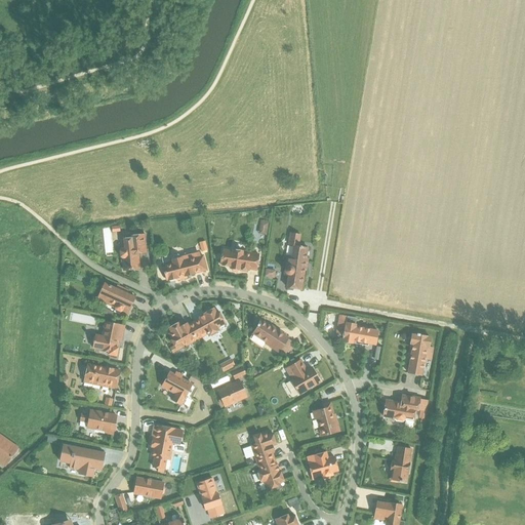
[(258,233),(266,235),(268,220),(260,219),(258,233)]
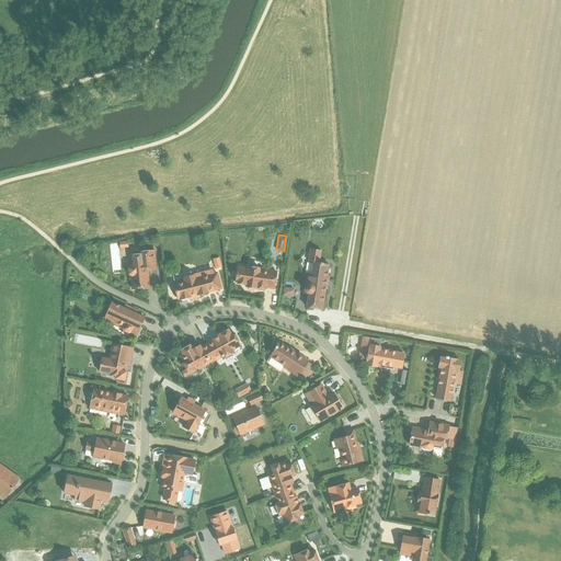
[(307,273),(304,295),(308,295),(306,307),(321,310),(329,265),(319,263),(321,250),(309,249),(307,262),(313,262),(311,274),(307,273)]
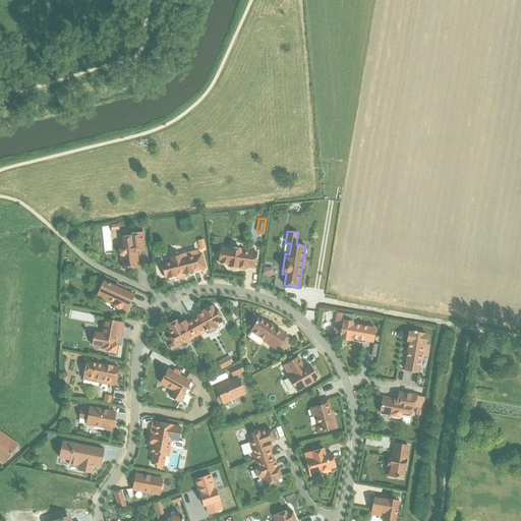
[(119,255),(121,257),(122,269),(137,267),(135,251),(145,250),(142,232),(130,234),(130,236),(123,236),(124,245),(120,245),(120,246),(118,249),(119,255)]
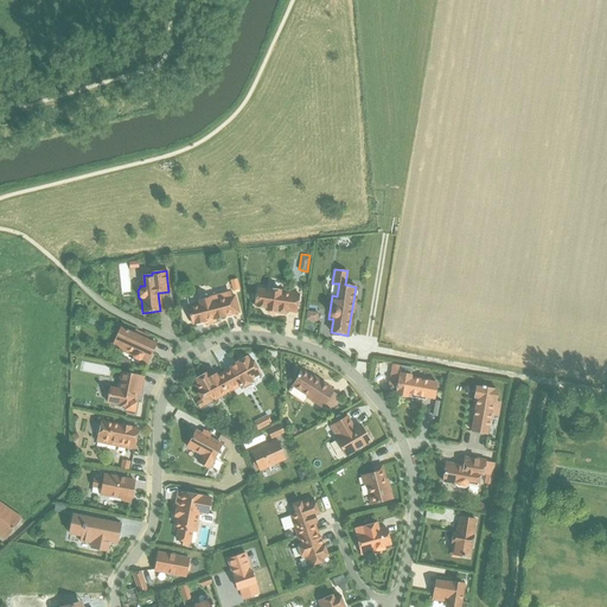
[(296,312),(299,294),(280,292),(280,291),(269,288),(269,291),(256,288),(254,306),(256,306),(256,307),(266,308),(266,311),(267,311),(268,313),(273,313),(275,312),(276,312),(276,311),(287,313),(287,311),(296,312)]
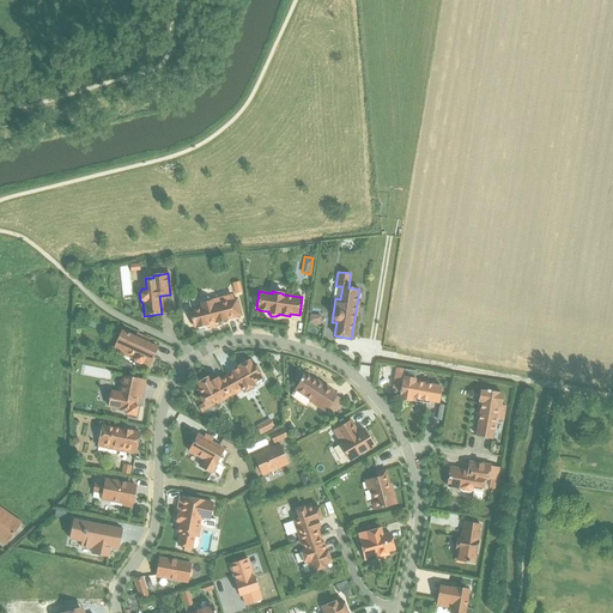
[(201,308),(189,310),(194,327),(196,326),(196,327),(206,325),(206,327),(217,325),(217,322),(226,320),(226,319),(241,315),(236,298),(230,301),(229,296),(211,301),(211,299),(207,297),(202,298),(200,302),(201,308)]
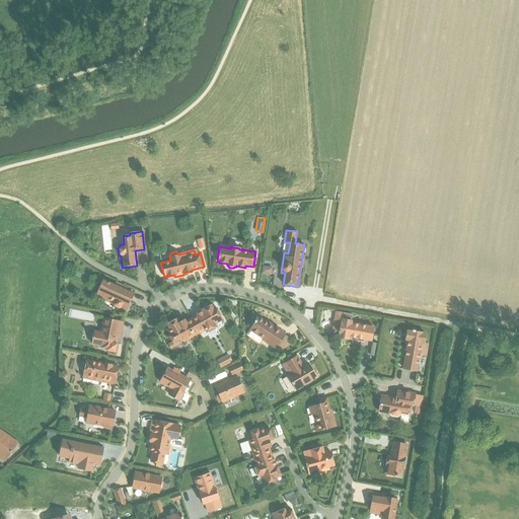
[(263,266),(262,274),(271,275),(272,268),(263,266)]
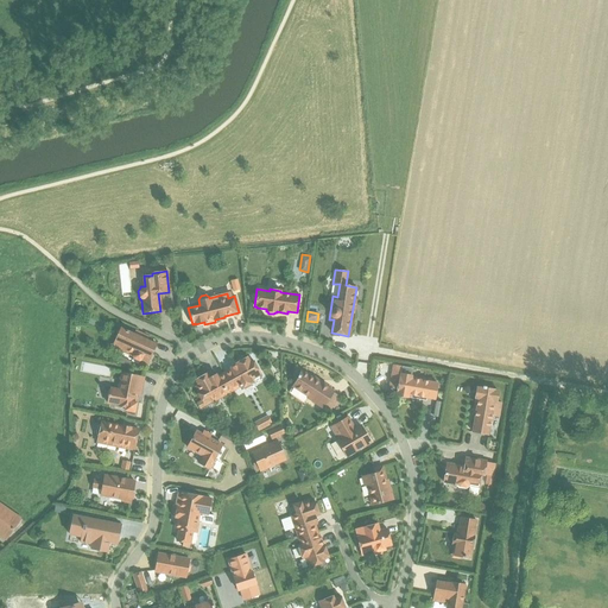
[(115,339),(114,341),(125,346),(121,350),(133,356),(132,358),(140,361),(147,363),(156,344),(120,328),(120,330),(116,331),(114,336),(115,339)]
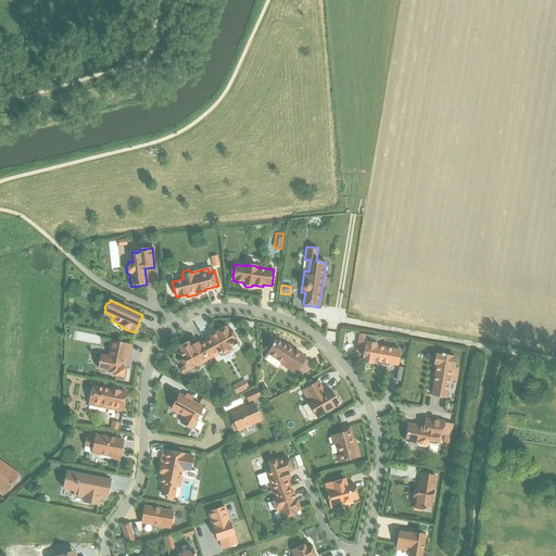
[(210,338),(204,341),(213,356),(219,353),(220,356),(231,350),(229,348),(239,342),(232,330),(229,332),(226,326),(215,332),(216,333),(210,337),(210,338)]
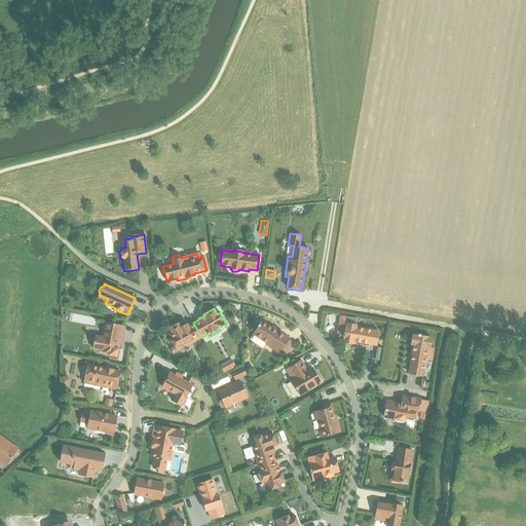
[(339,314),(335,336),(342,337),(343,338),(343,339),(344,339),(343,342),(354,344),(355,341),(376,345),(378,332),(368,330),(368,328),(358,326),(346,324),(347,316),(339,314)]
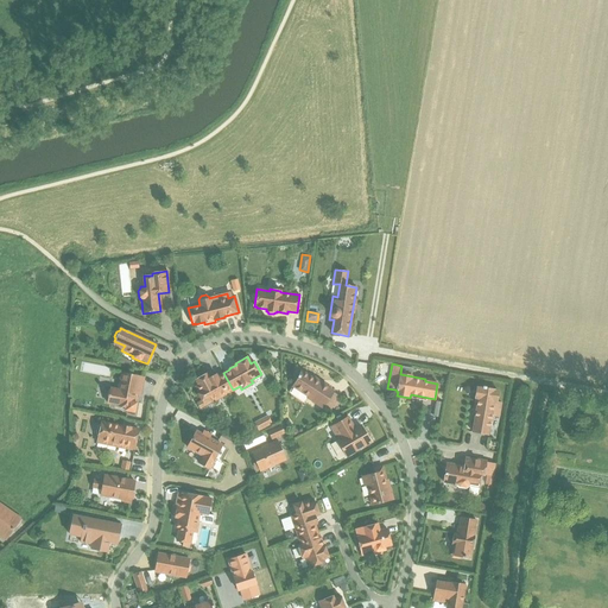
[(333,391),(302,371),(295,380),(296,381),(292,386),(308,397),(308,398),(322,407),(333,391)]
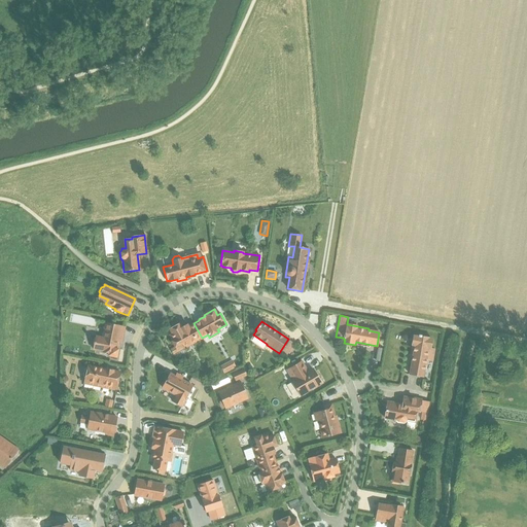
[(108,355),(116,357),(118,349),(116,349),(119,335),(123,335),(125,326),(107,323),(105,330),(104,329),(102,338),(96,337),(93,349),(101,351),(101,352),(108,353),(108,355)]
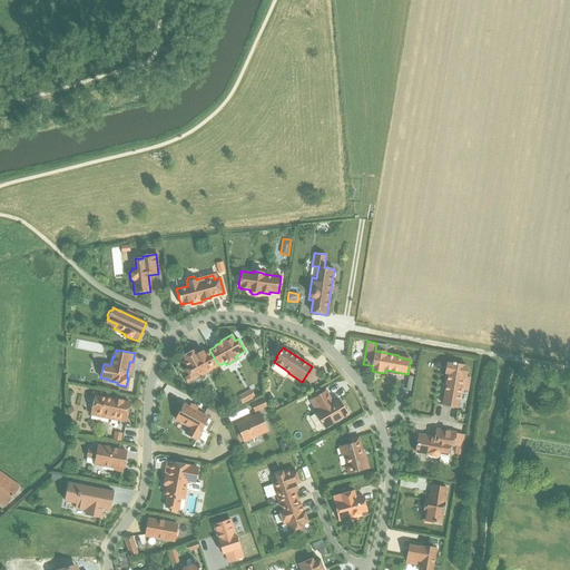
[(194,350),(183,355),(186,361),(183,362),(186,369),(186,370),(189,376),(196,372),(199,376),(218,365),(209,350),(204,353),(203,351),(196,354),(194,350)]
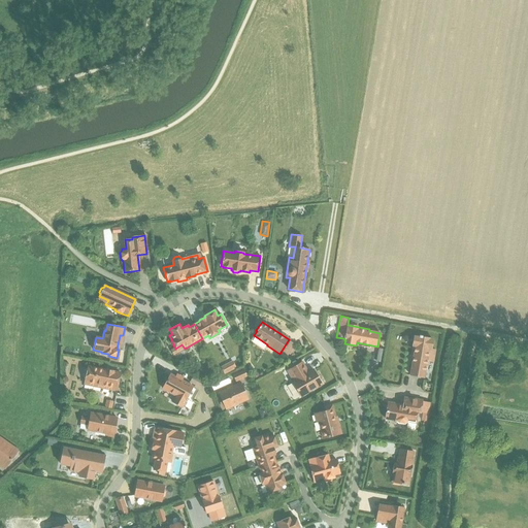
[(415,349),(409,375),(424,377),(426,360),(430,361),(434,361),(435,350),(432,350),(433,339),(430,338),(422,337),(422,335),(419,335),(419,336),(417,336),(414,336),(411,348),(415,349)]
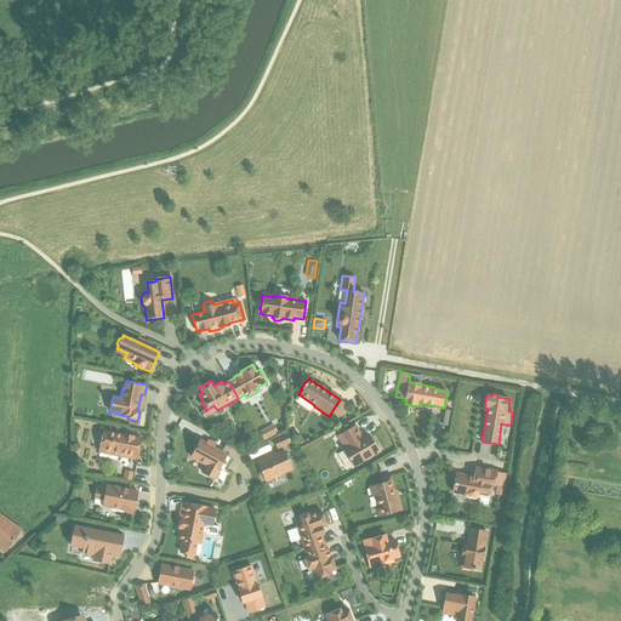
[(263,440),(278,433),(273,425),(258,432),(263,440)]
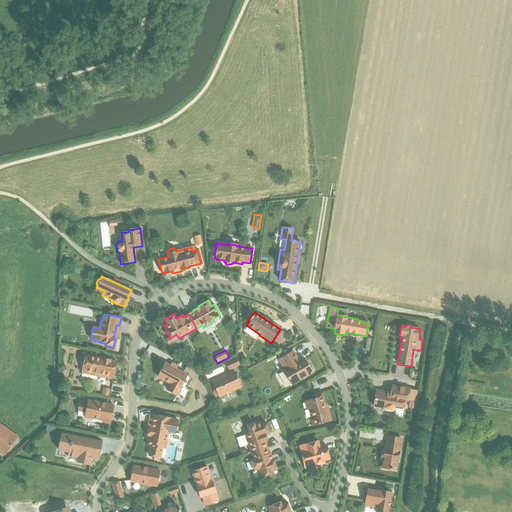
[(284,370),(293,383),(313,371),(305,357),(299,361),(293,351),(279,359),(285,369),(284,370)]
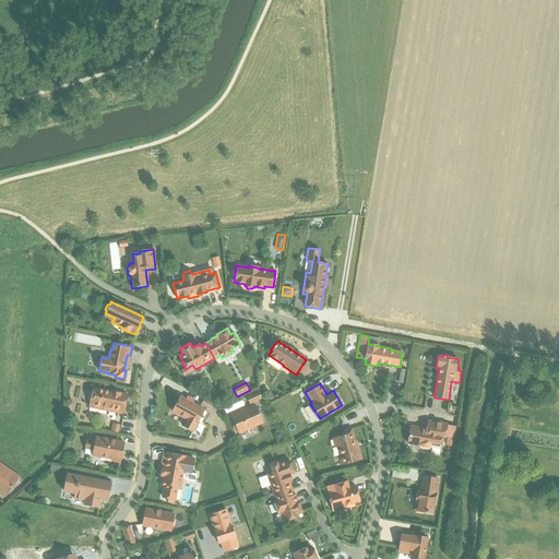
[(111,392),(93,388),(93,390),(90,392),(88,399),(90,402),(90,403),(99,405),(98,408),(123,414),(127,395),(120,393),(111,391),(111,392)]
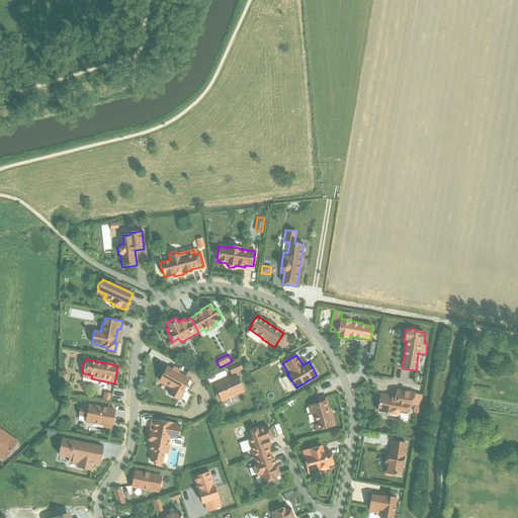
[(242,369),(239,362),(228,367),(231,374),(242,369)]
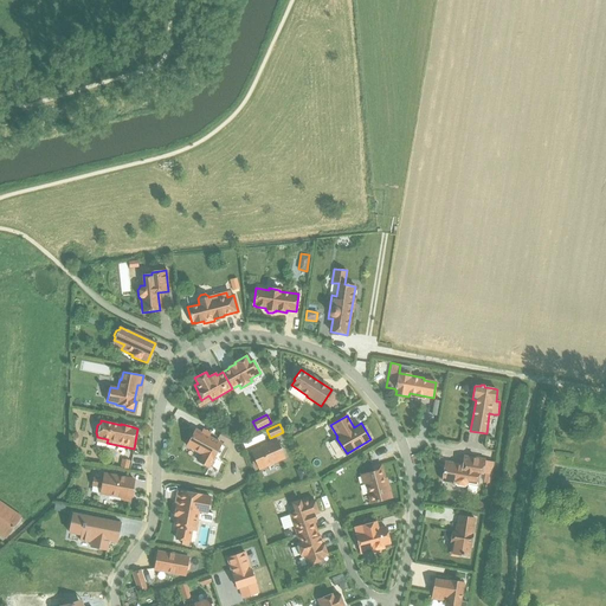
[(294,427),(288,432),(292,438),(298,433),(294,427)]
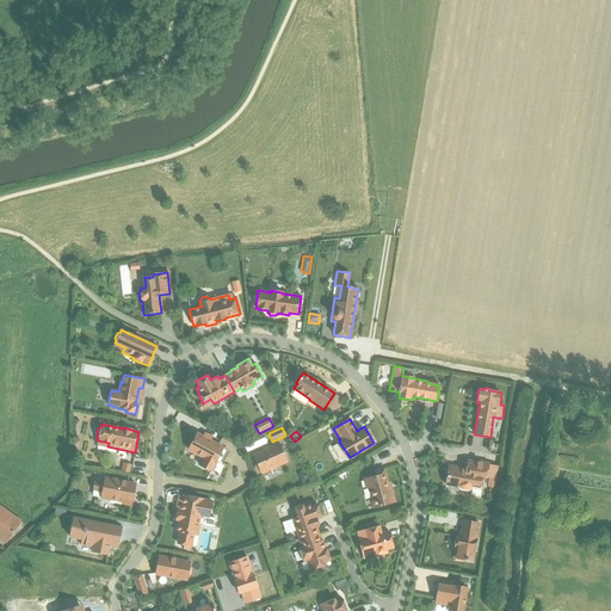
[(197,433),(187,449),(204,458),(199,466),(210,471),(223,448),(218,445),(197,433)]
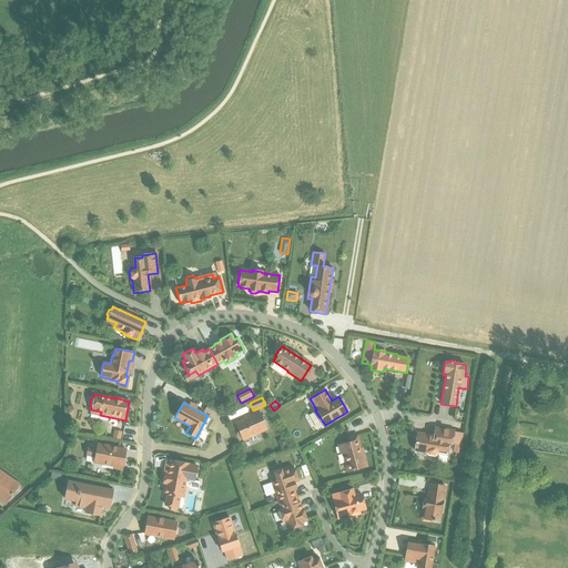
[(206,407),(203,414),(208,416),(212,418),(216,412),(206,407)]
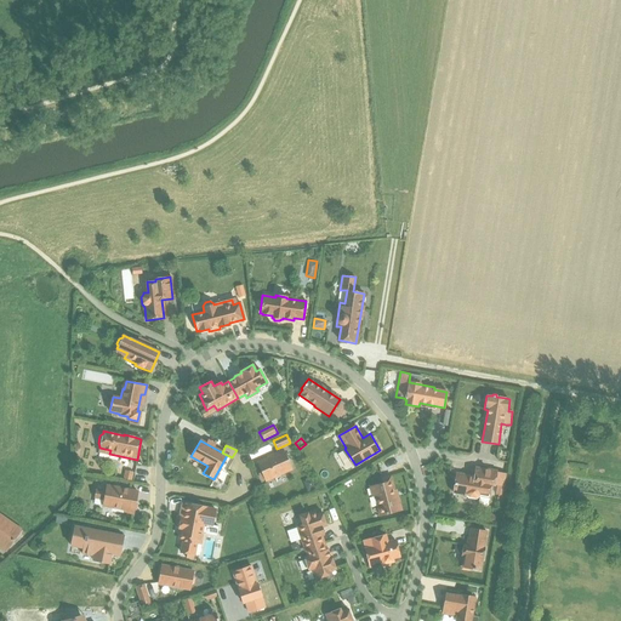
[(265,478),(265,480),(291,469),(283,449),(272,454),(272,455),(257,462),(261,472),(258,473),(262,479),(265,478)]
